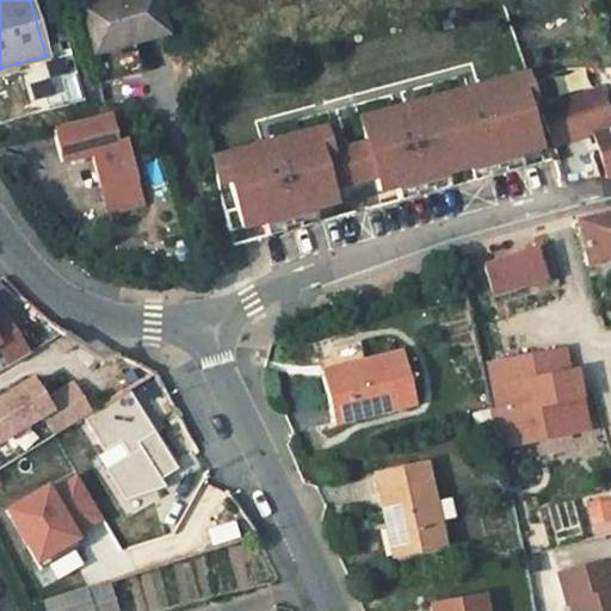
[(158,0),(98,0),(80,5),(93,53),(166,34),(158,0)]
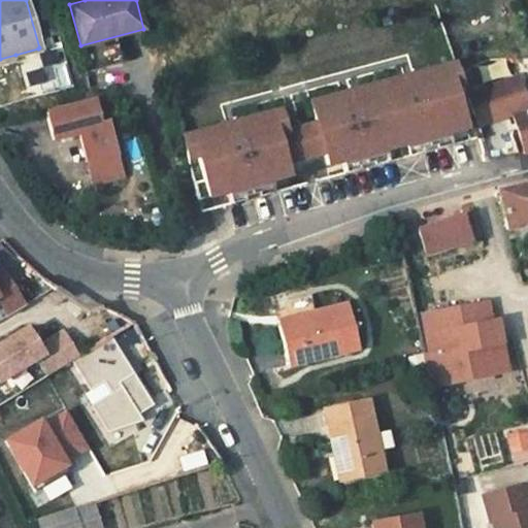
[(87,50),(91,68),(119,62),(113,43),(87,50)]
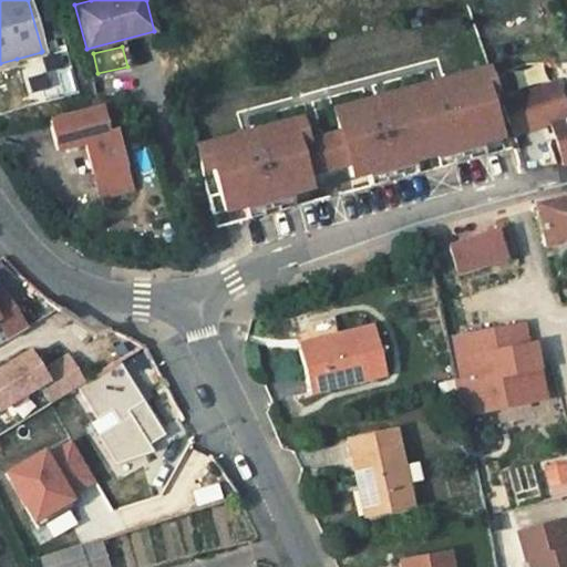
[(41,52),(17,59),(21,73),(44,65),(41,52)]
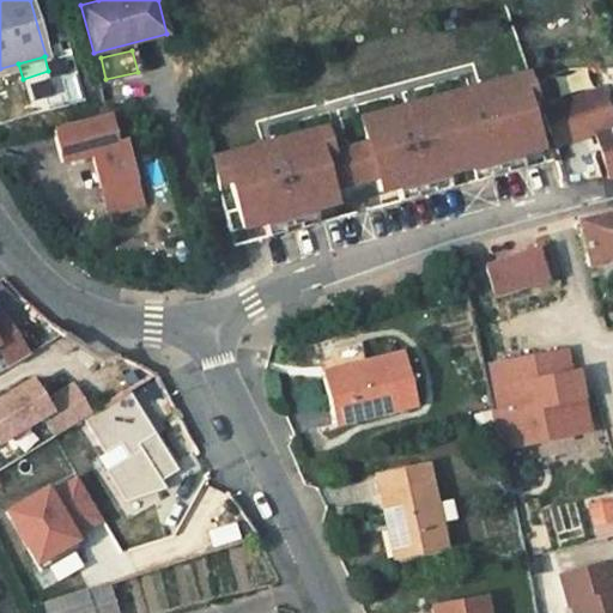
[(542,109),(532,73),(363,120),(369,144),(378,177),(383,192),(399,188),(450,174),(474,168),(523,153),(553,145),(542,109)]
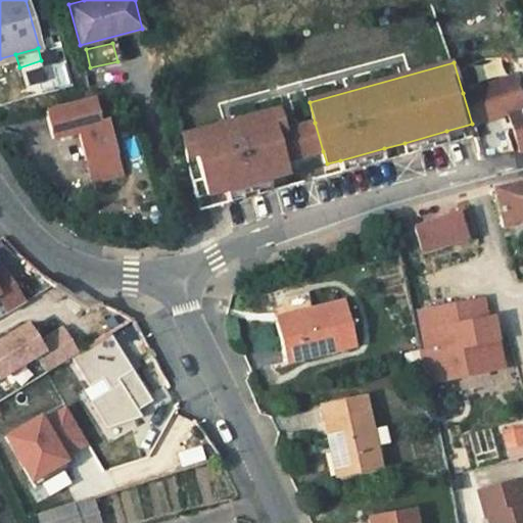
[(463,93),(472,124),(508,112),(522,109),(522,102),(514,78),(463,93)]
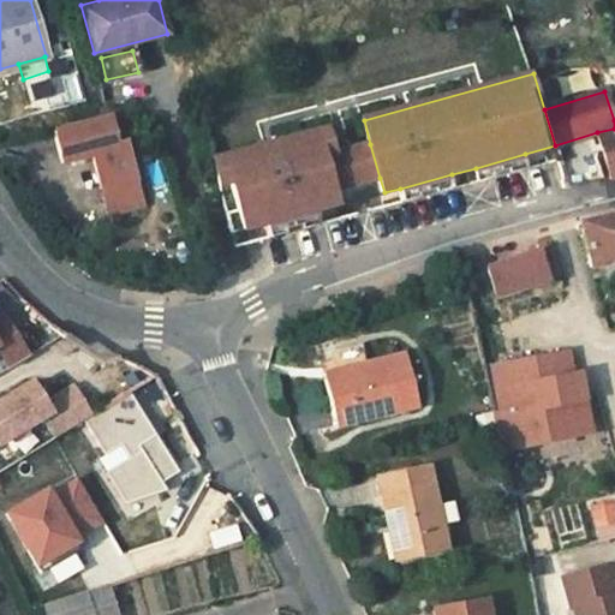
[(106,115),(54,131),(64,163),(93,155),(112,215),(142,206),(124,143),(114,145),(106,115)]
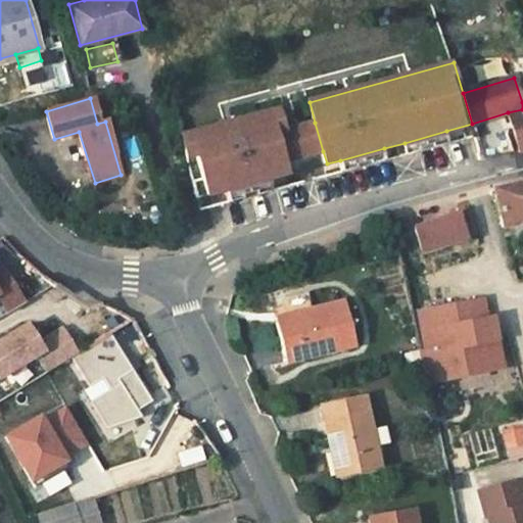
[(522,109),(508,112),(521,150),(522,149),(522,109)]
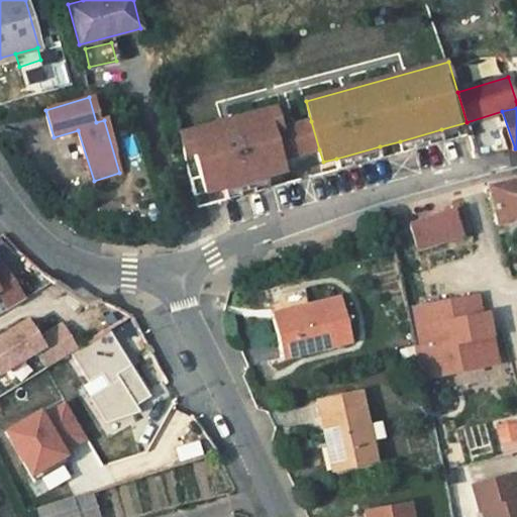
[(190,156),(198,153),(209,193),(226,188),(268,177),(285,173),(282,160),(274,131),(283,129),(277,109),(184,134),(190,156)]
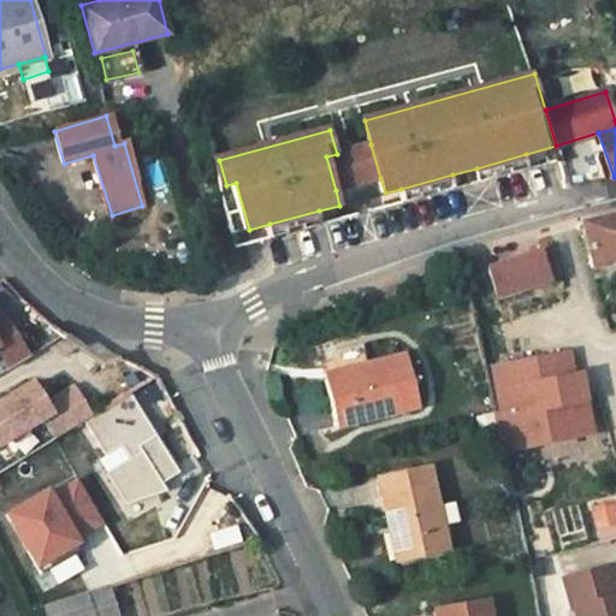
[(326,157),(336,190),(380,178),(371,144),(337,154),(326,157)]
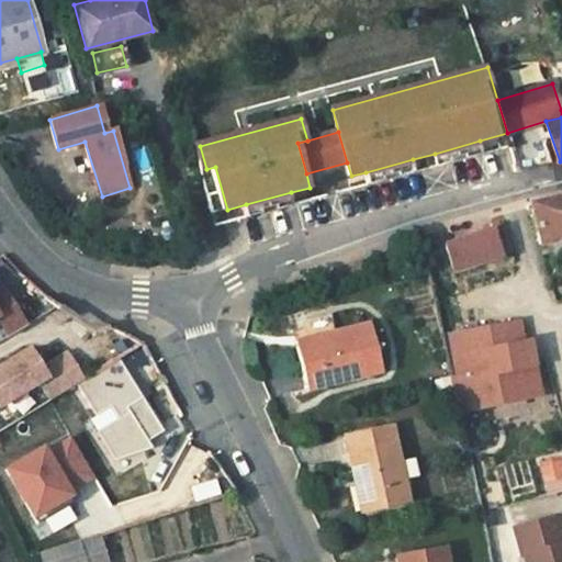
[(480,141),(435,154),(438,166),(483,153),(480,141)]
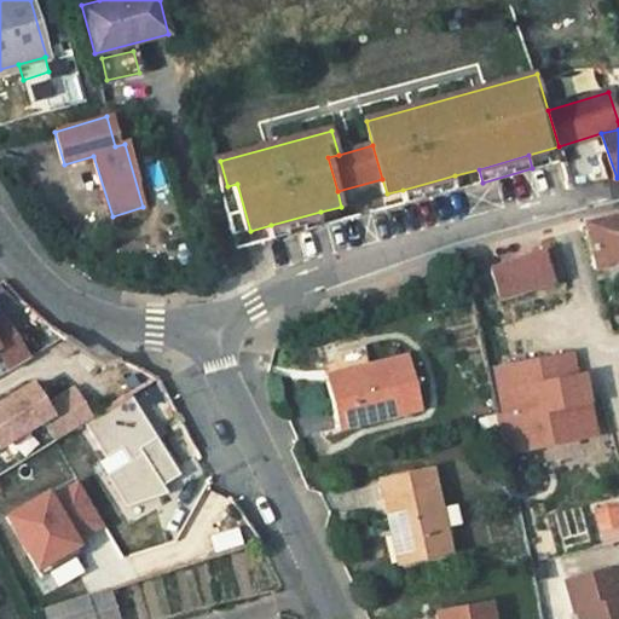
[(455,175),(403,190),(406,203),(458,189),(455,175)]
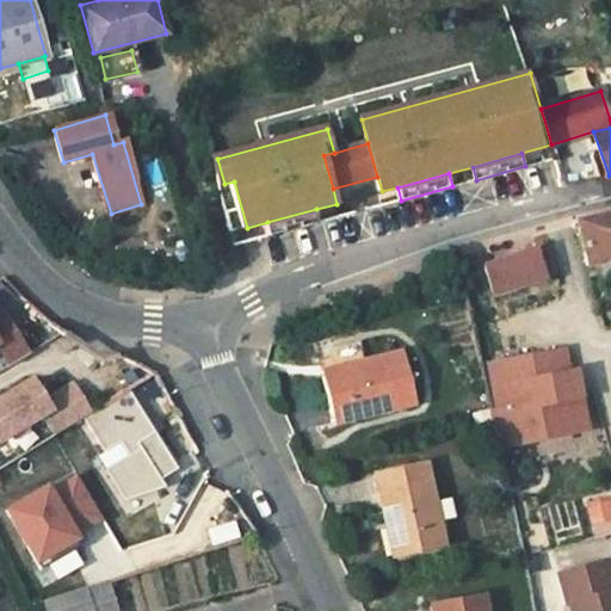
[(316,209),(267,222),(271,235),(291,229),(320,222),(316,209)]
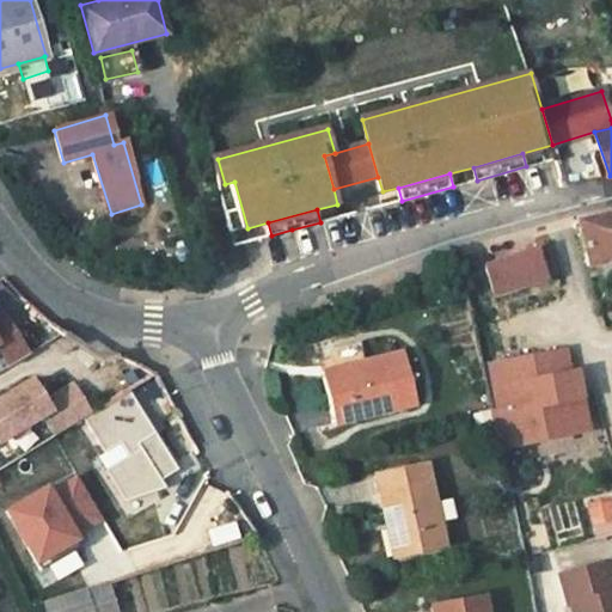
[(611,213),(576,224),(588,267),(611,261),(611,213)]
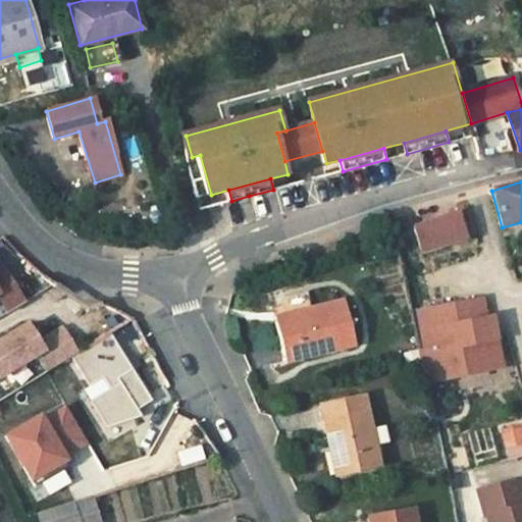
[(456,214),(414,227),(422,252),(464,238),(456,214)]
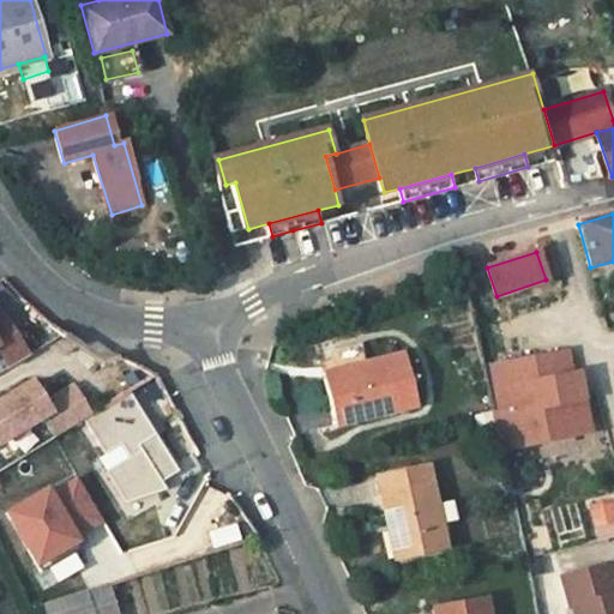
[(0,351),(10,367),(28,355),(4,314),(0,317),(0,351)]
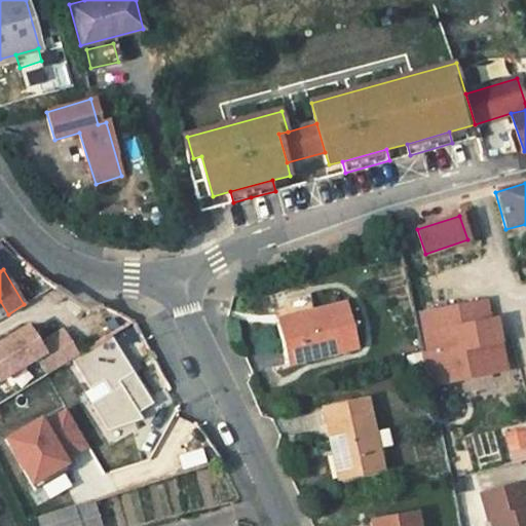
[(484,301),(479,302),(483,322),(489,321),(484,301)]
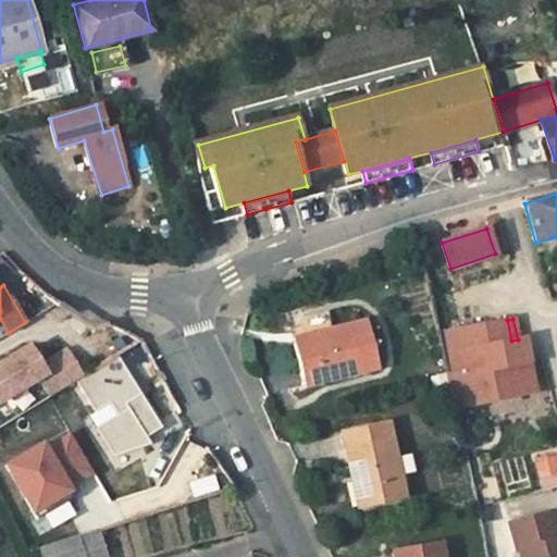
[(511,341),(507,320),(437,332),(456,408),(517,396),(514,381),(533,378),(525,338),(518,339),(511,341)]
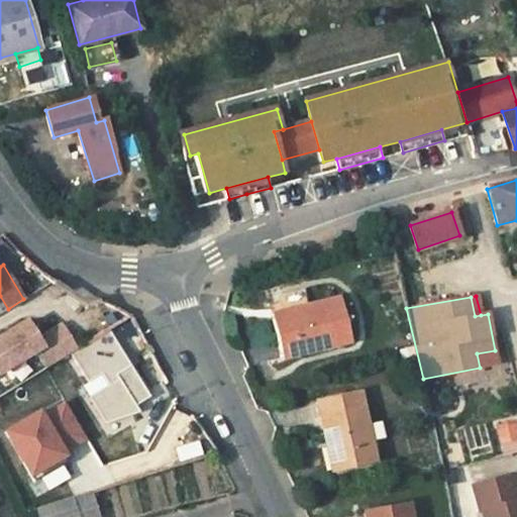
[(339,298),(306,306),(307,311),(272,319),(281,357),(350,341),(339,298)]
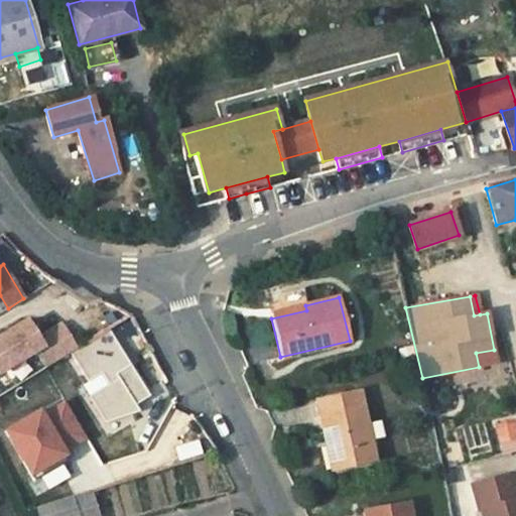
[(306,310),(305,305),(270,313),(271,318),(306,310)]
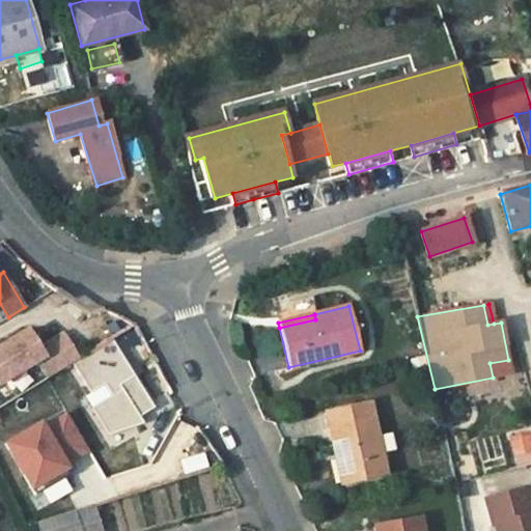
[(0,382),(37,360),(48,378),(72,364),(80,359),(64,335),(42,348),(29,329),(0,345),(0,382)]
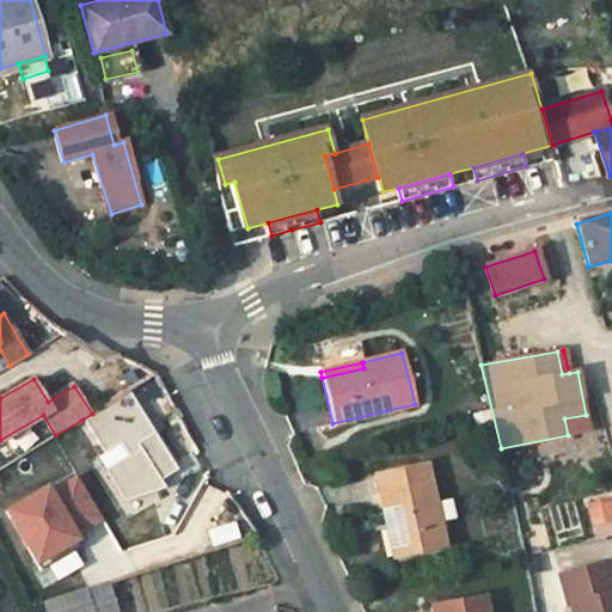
[(130,456),(104,471),(123,501),(165,488),(160,479),(177,470),(132,395),(129,391),(92,414),(83,420),(103,453),(122,441),(130,456)]
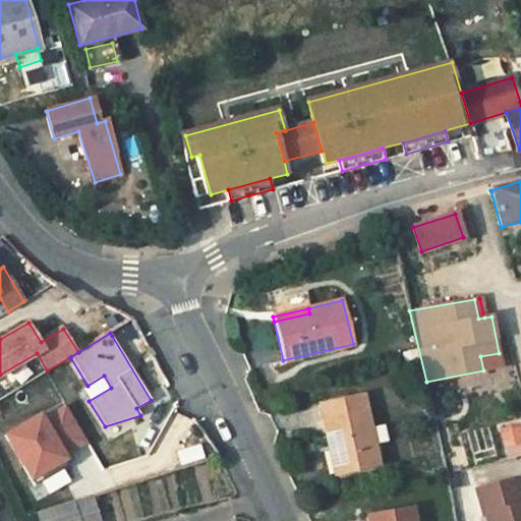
[(501,366),(499,353),(480,356),(483,370),(501,366)]
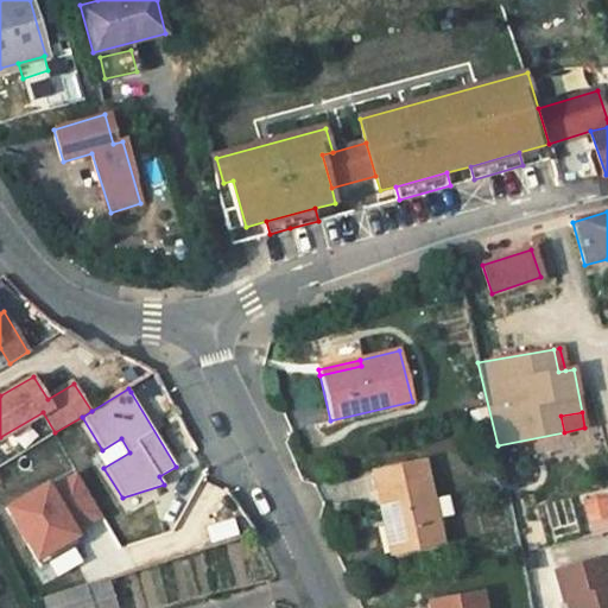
[(121,438),(102,450),(95,455),(103,468),(130,453),(121,438)]
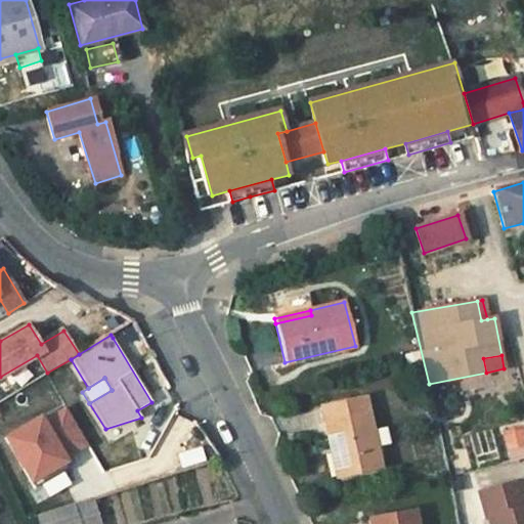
[(319,406),(328,440),(333,439),(341,476),(381,467),(364,396),(319,406)]
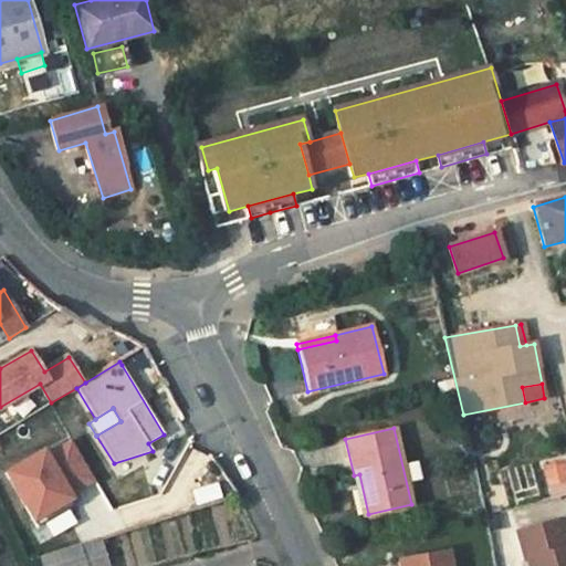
[(94,480),(72,442),(46,457),(43,451),(6,472),(37,526),(44,523),(67,509),(74,505),(65,489),(74,483),(77,489),(94,480)]
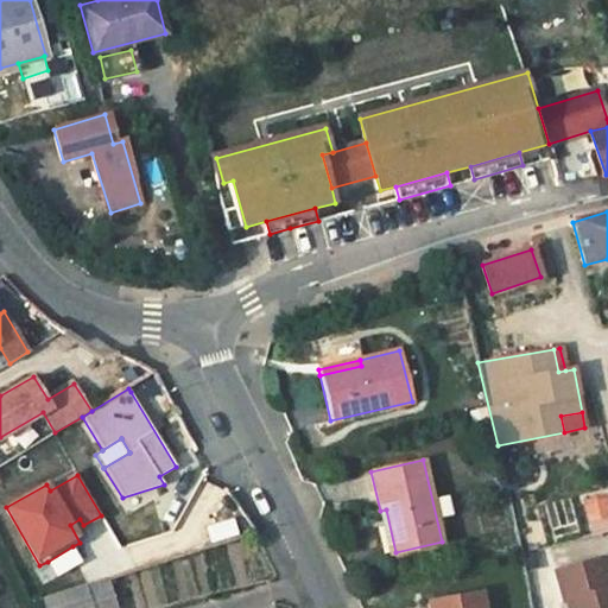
[(607,505),(605,493),(580,499),(589,537),(607,531),(607,505)]
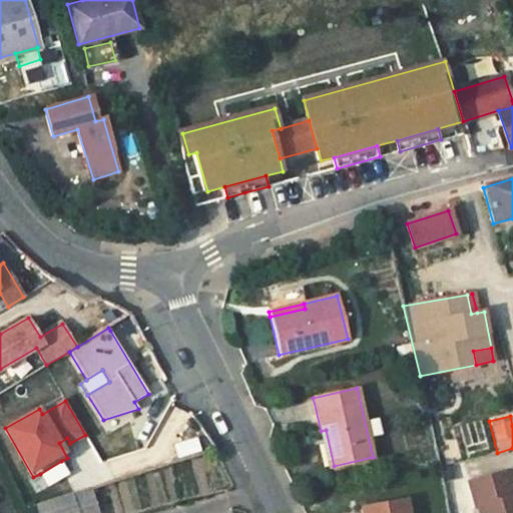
[(326,430),(321,431),(329,467),(334,466),(326,430)]
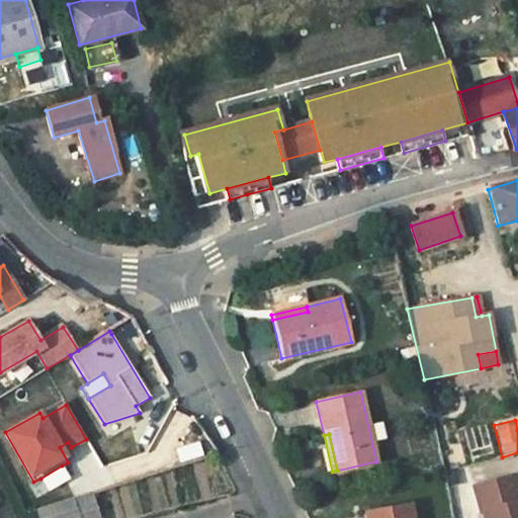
[(62,465),(40,479),(48,491),(70,479),(62,465)]
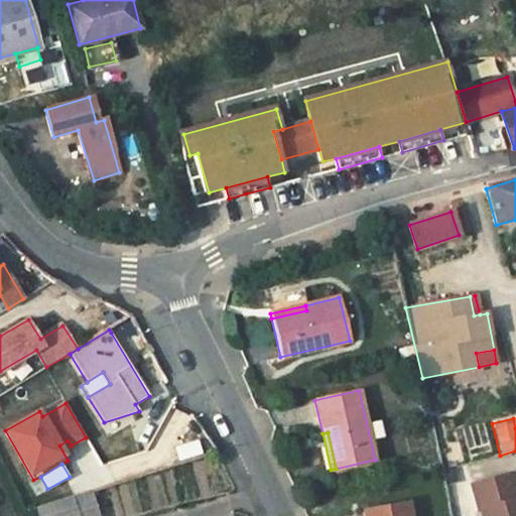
[(515,515),(515,492),(511,474),(473,485),(480,511),(482,510),(483,515),(515,515)]
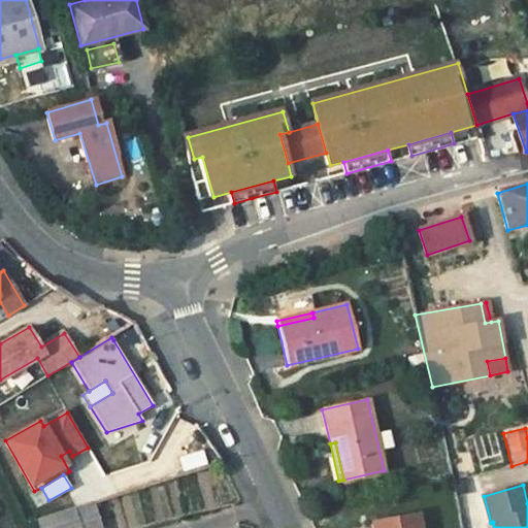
[(97,527),(90,502),(72,507),(78,527),(97,527)]
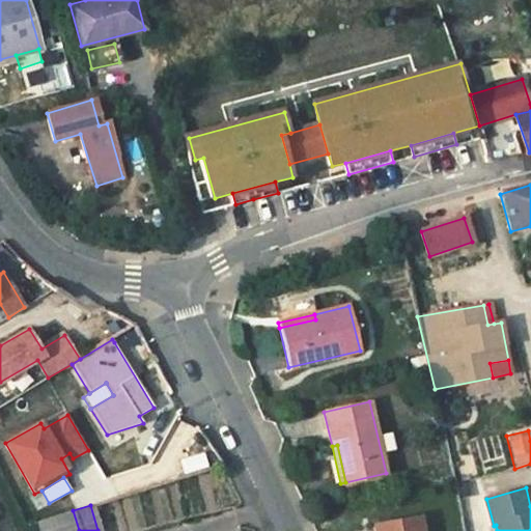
[(38,530),(79,530),(73,510),(36,523),(38,530)]
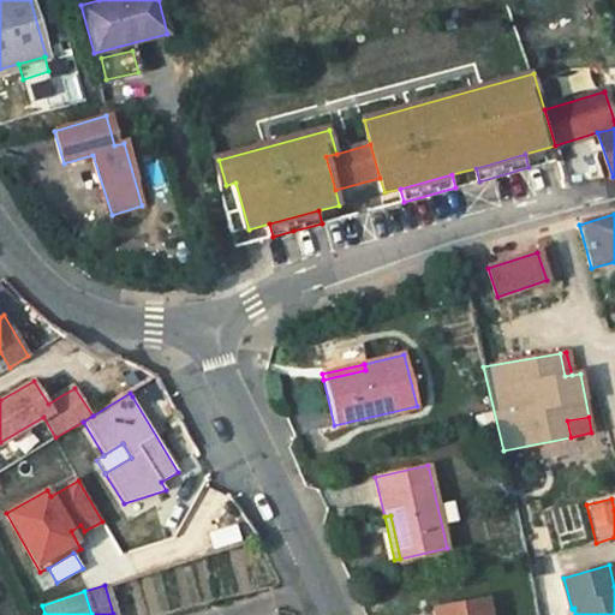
[(434,608),(435,614),(488,614),(485,599),(434,608)]
